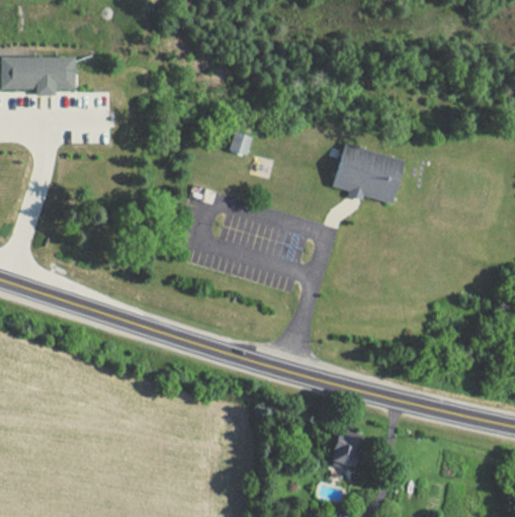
[(1,57),(73,57),(73,62),(73,74),(73,87),(54,87),(50,87),(50,83),(46,83),(41,83),(41,87),(36,87),(1,87),(1,75),(1,63),(1,57)]
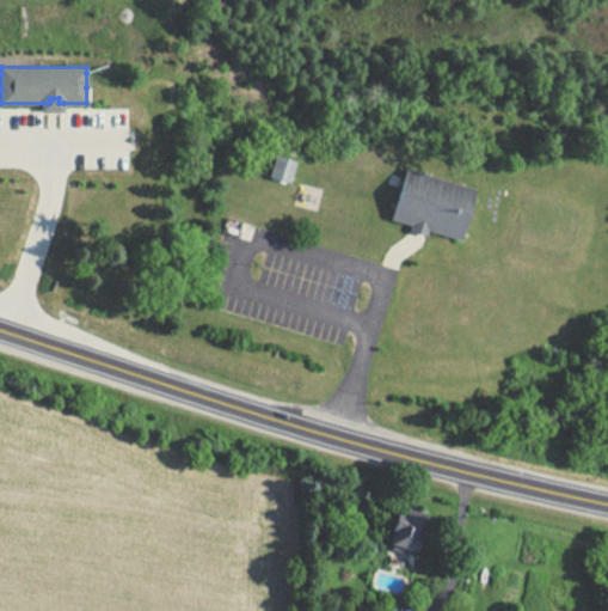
[(43,103),(49,103),(49,98),(59,98),(59,103),(63,103),(63,110),(43,110),(43,103)]
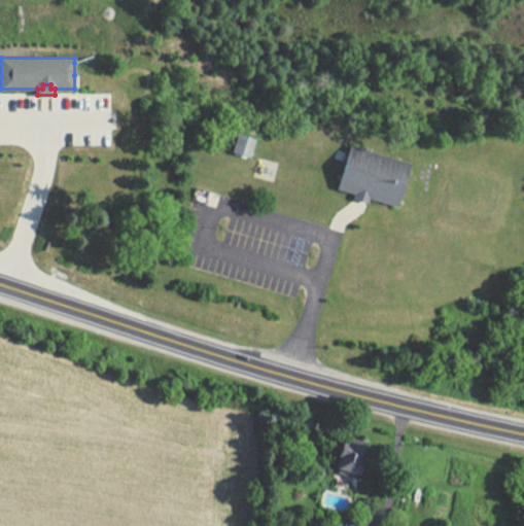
[(258,141),(239,134),(233,152),(252,160),(258,141)]
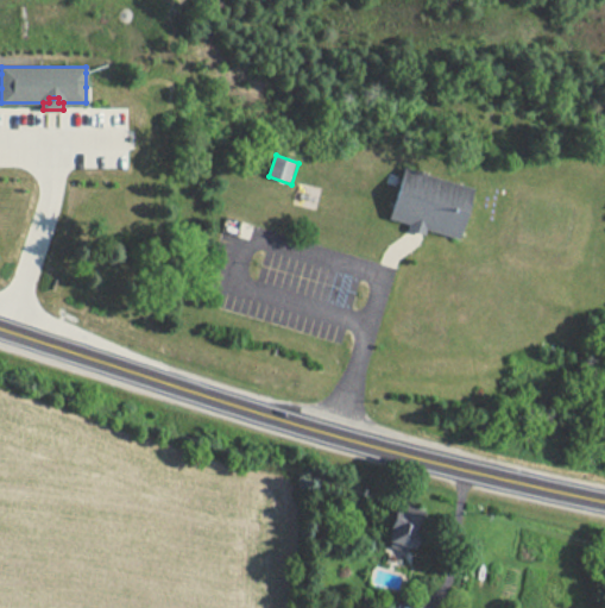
[(404,169),(391,221),(467,240),(480,189),(404,169)]
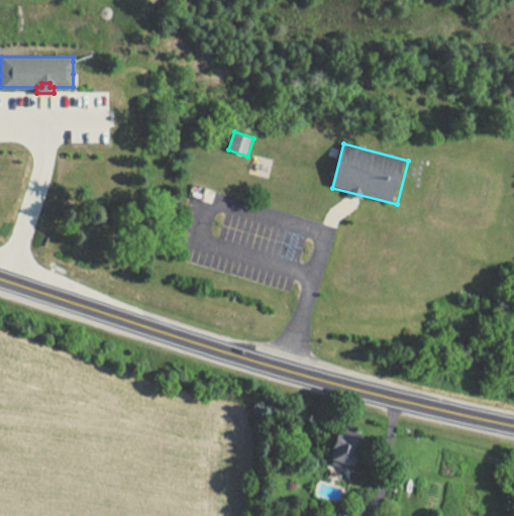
[(362,435),(333,435),(333,465),(362,465),(362,435)]
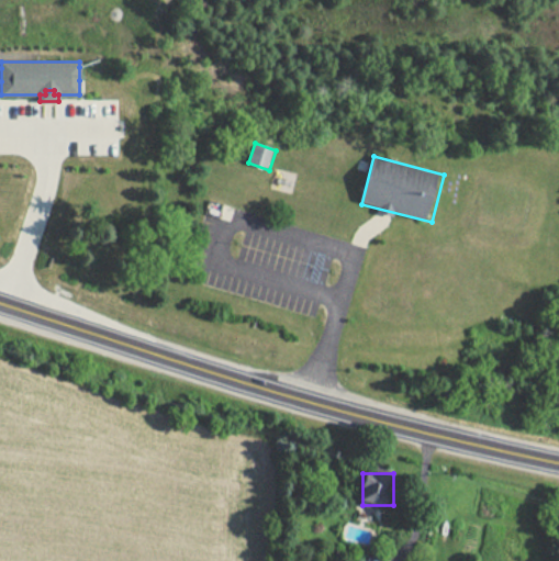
All buildings are outlined.
